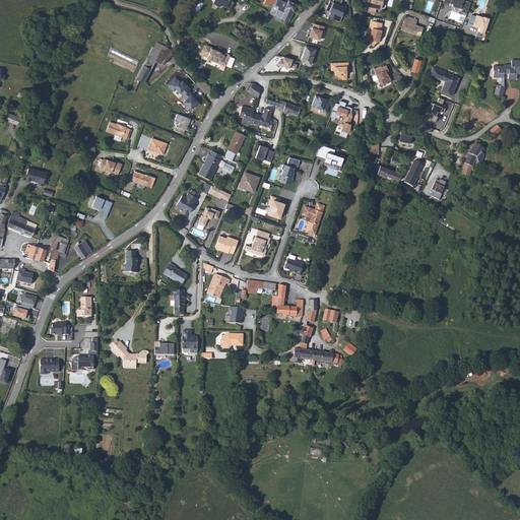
[(235,2),(230,0),(214,0),(212,4),(219,8),(221,4),(231,9),(235,2)]
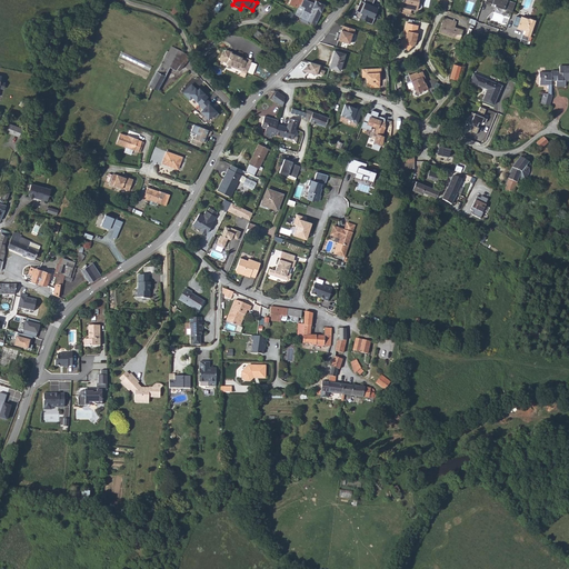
[(297,8),(295,13),(308,18),(308,19),(316,22),(317,21),(325,3),(316,0),(313,3),(307,0),(306,2),(302,1),(301,5),(299,3),(297,8)]
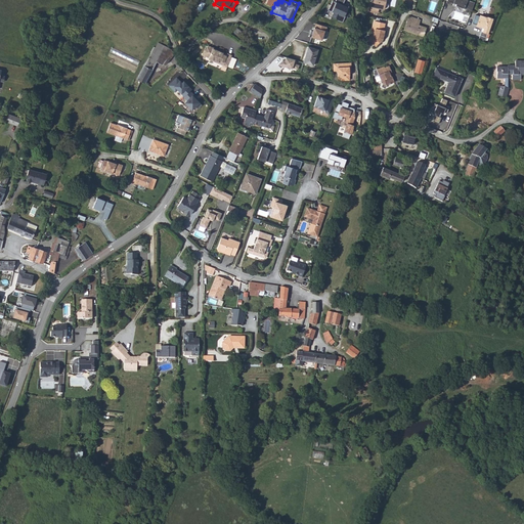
[(331,17),(341,23),(347,7),(341,5),(342,3),(343,0),(331,0),(326,10),(333,12),(331,17)]
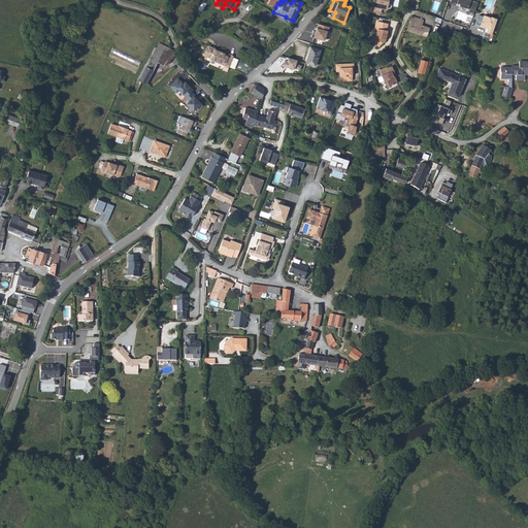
[(371,0),(370,6),(372,6),(371,11),(381,12),(382,7),(387,8),(388,0),(371,0)]
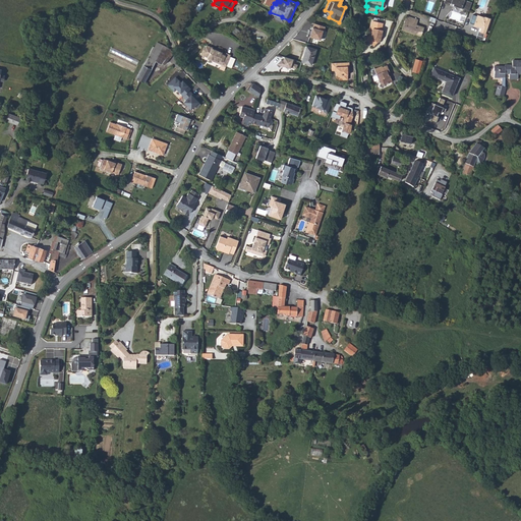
[(461,9),(468,11),(471,2),(466,0),(443,0),(450,3),(453,4),(453,6),(461,9)]
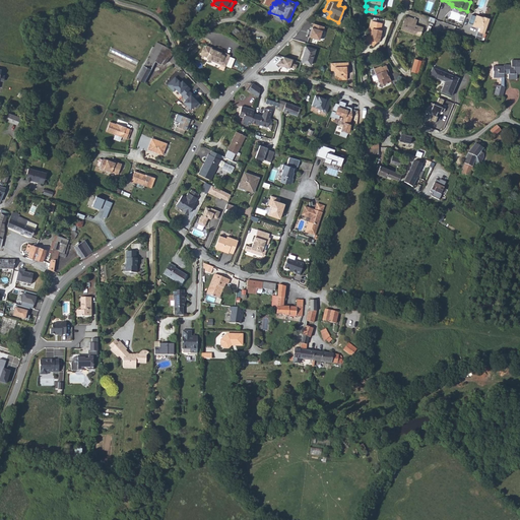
[(169,16),(172,7),(159,3),(156,12),(169,16)]
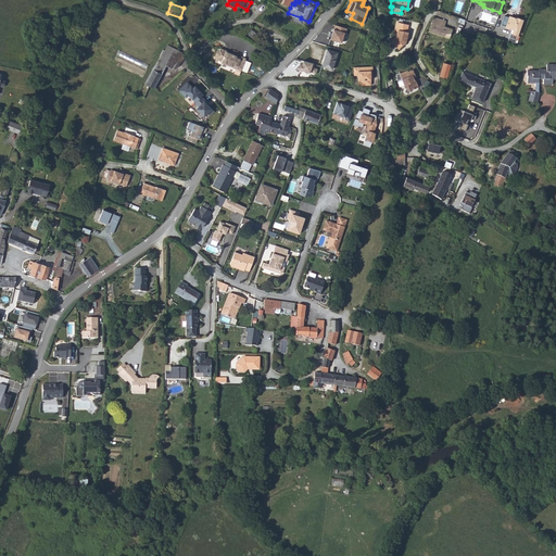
[(434,14),(432,20),(445,24),(446,19),(434,14)]
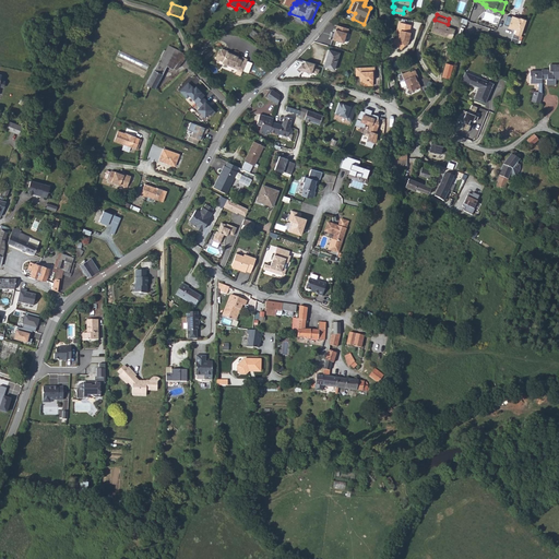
[(520,35),(525,20),(521,19),(513,16),(512,18),(508,15),(504,25),(509,26),(509,27),(515,30),(515,31),(516,32),(515,34),(520,35)]
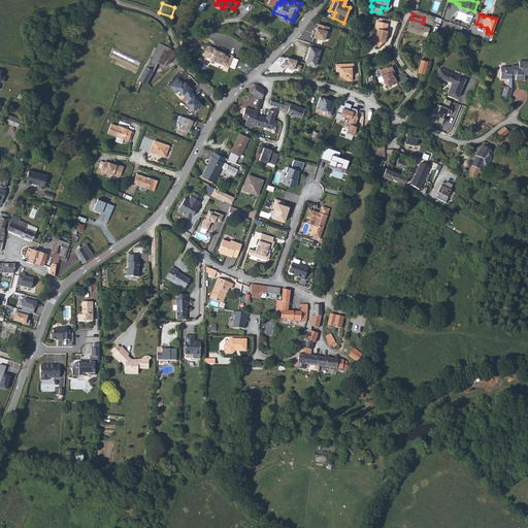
[(423,23),(410,19),(407,28),(427,34),(430,26),(423,23)]
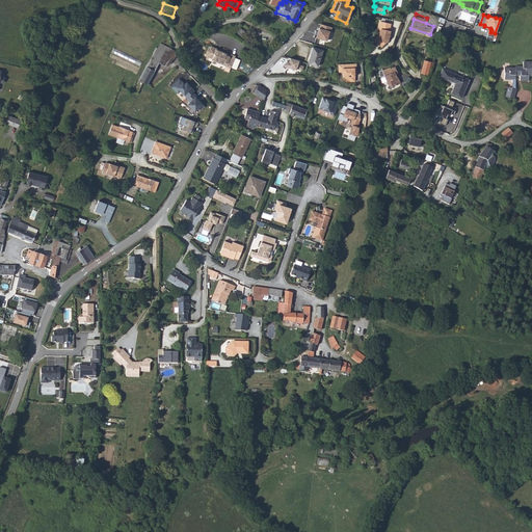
[(392,22),(381,21),(379,36),(376,41),(382,44),(382,46),(384,47),(391,38),(392,29),(391,29),(392,22)]
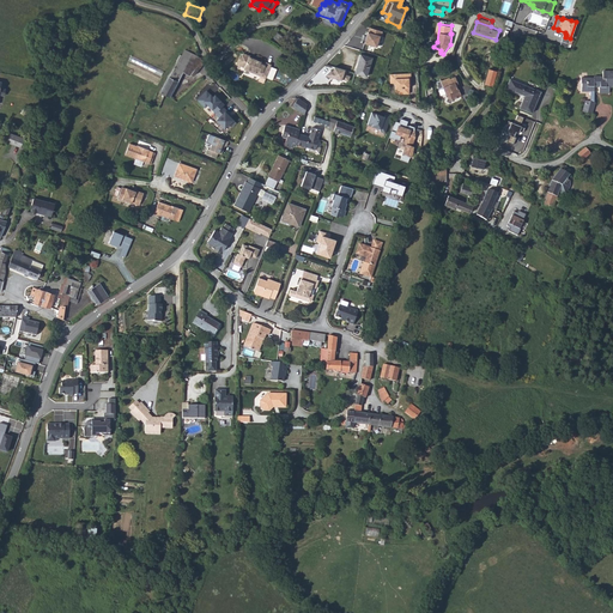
[(371,28),(366,43),(380,48),(384,32),(371,28)]
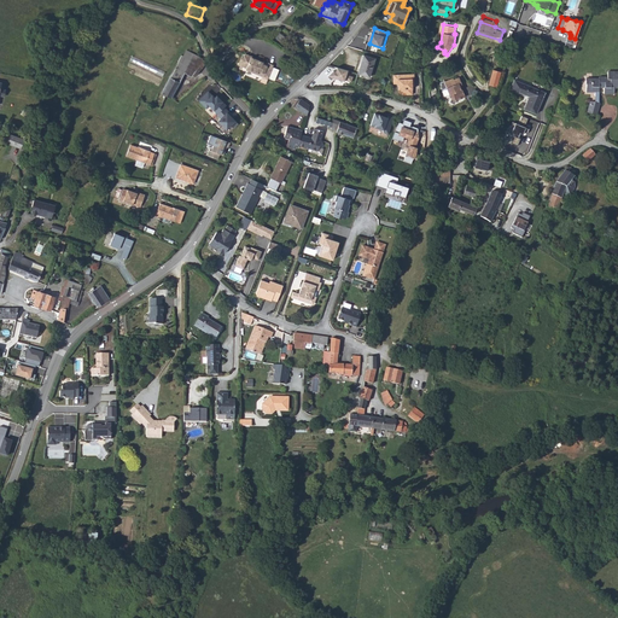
[(250,56),(244,53),(243,57),(240,57),(238,64),(245,66),(245,68),(262,75),(261,76),(267,79),(273,64),(267,62),(267,63),(262,60),(263,59),(256,58),(250,56)]
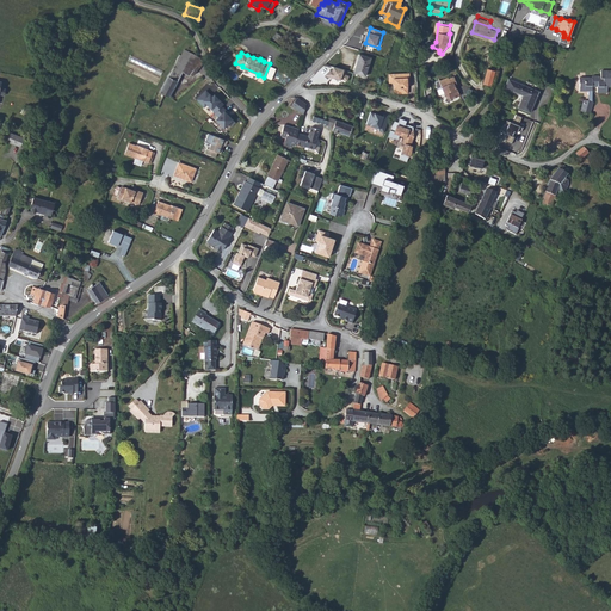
[(159,92),(162,93),(168,97),(185,68),(191,72),(191,71),(193,72),(196,72),(198,67),(197,65),(187,59),(179,54),(176,60),(177,61),(159,92)]
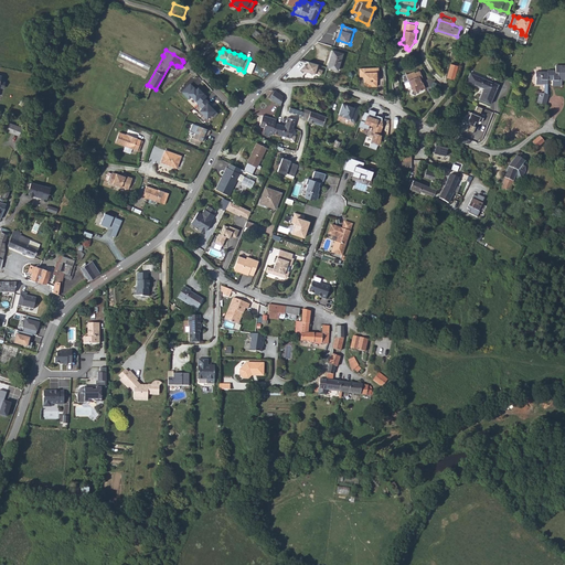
[(332,50),(328,67),(338,70),(342,53),(332,50)]
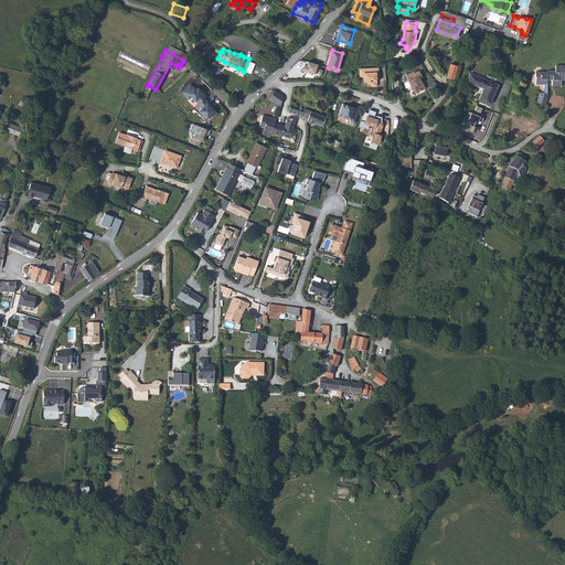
[(316,68),(317,66),(307,63),(307,66),(305,65),(299,71),(315,75),(315,74),(321,76),(322,71),(316,68)]
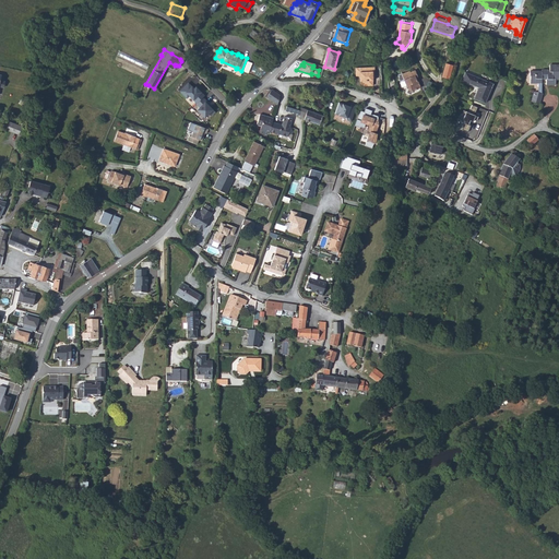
[(450,79),(453,64),(445,62),(442,76),(450,79)]
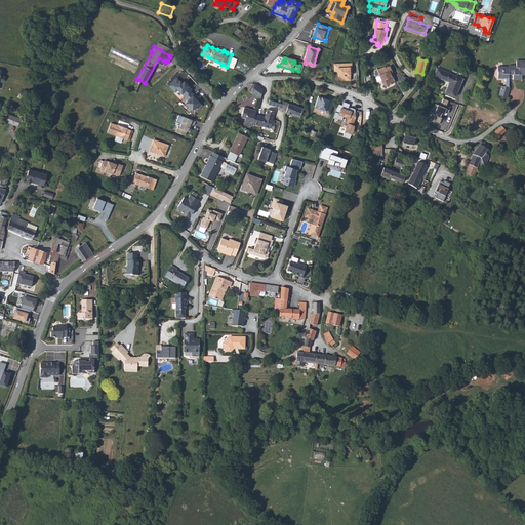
[(501,85),(498,94),(506,96),(510,86),(509,86),(509,73),(513,73),(513,78),(521,79),(521,73),(524,73),(524,59),(516,59),(516,66),(514,66),(514,65),(508,65),(508,66),(497,66),(497,70),(497,76),(506,76),(506,84),(506,85),(501,85)]
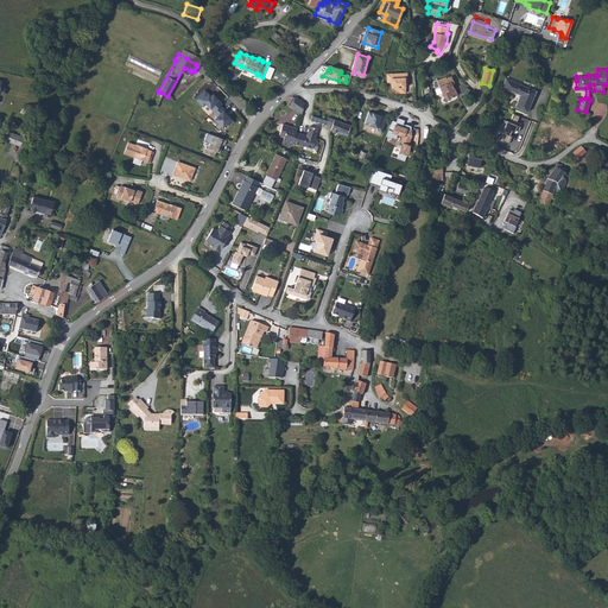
[(407,71),(387,73),(387,81),(390,81),(390,82),(391,81),(392,82),(391,83),(392,83),(392,89),(396,92),(406,92),(405,83),(407,83),(407,71)]
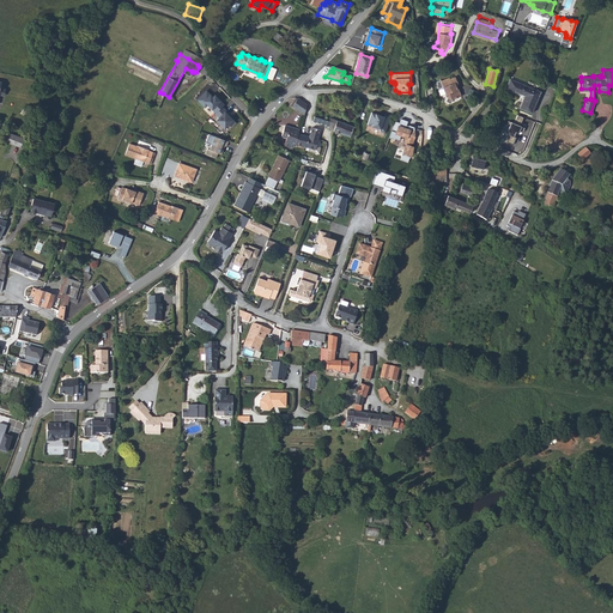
[(459,84),(456,76),(450,77),(450,76),(441,79),(441,78),(436,80),(437,83),(436,83),(438,87),(443,86),(445,92),(447,92),(448,96),(451,98),(461,95),(459,87),(457,87),(456,85),(459,84)]
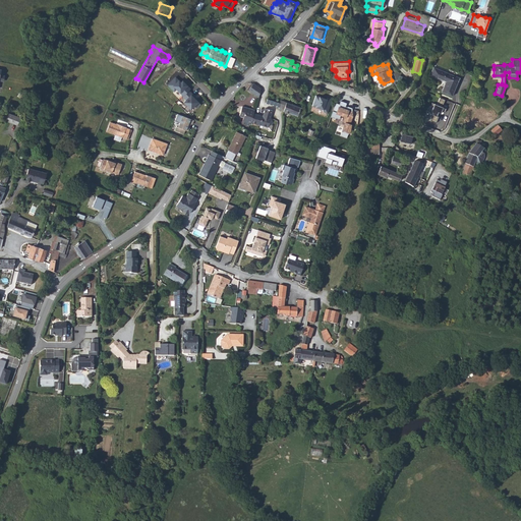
[(432,67),(430,74),(446,80),(442,91),(452,95),(459,77),(432,67)]
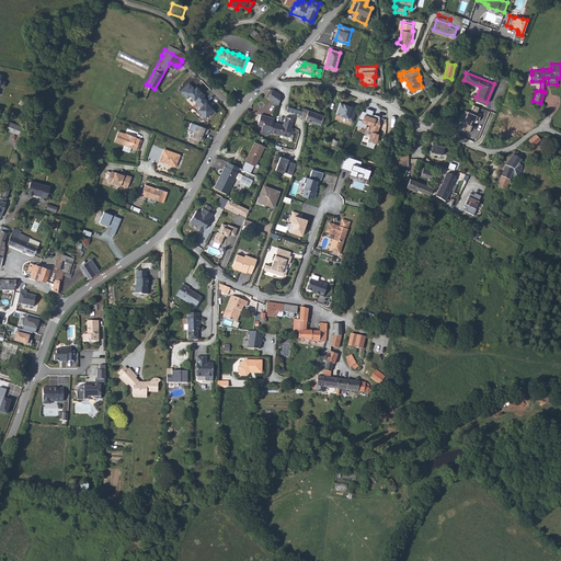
[(190,98),(196,104),(205,96),(196,88),(194,89),(189,83),(180,92),(187,100),(190,98)]
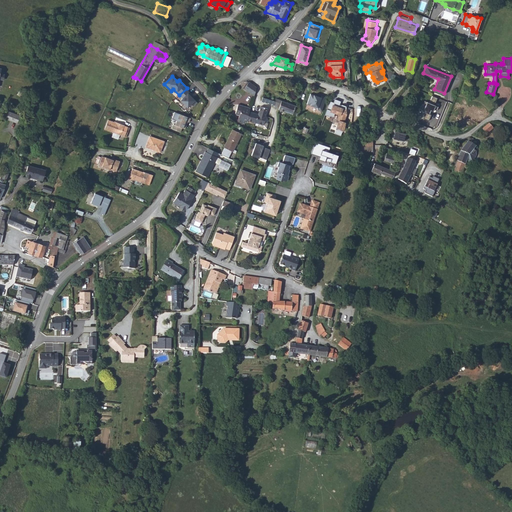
[(244,88),(250,92),(255,86),(248,81),(244,88)]
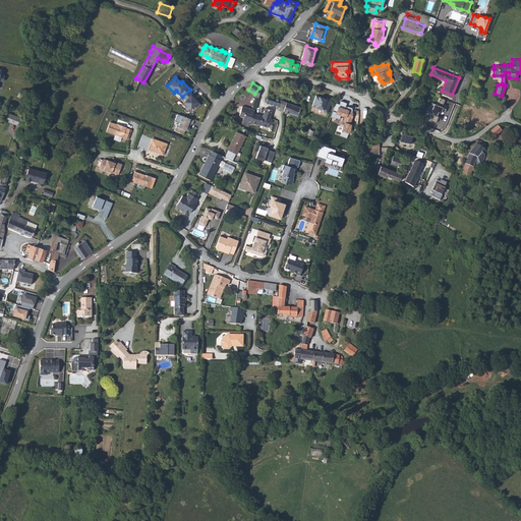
[(184,102),(191,110),(195,106),(197,108),(201,104),(196,100),(198,98),(190,90),(182,97),(185,100),(184,102)]
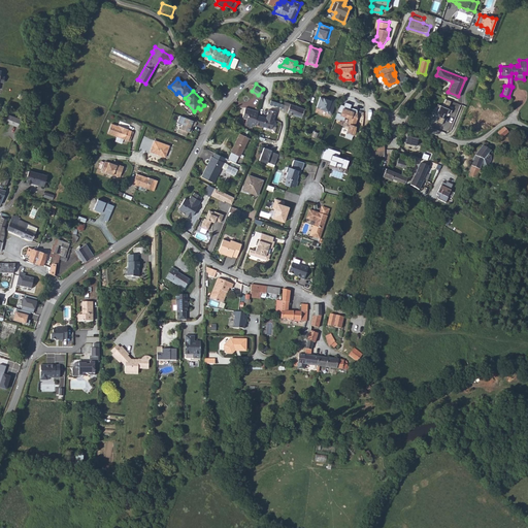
[(317,108),(327,111),(327,113),(332,116),(336,103),(331,101),(320,97),(317,108)]
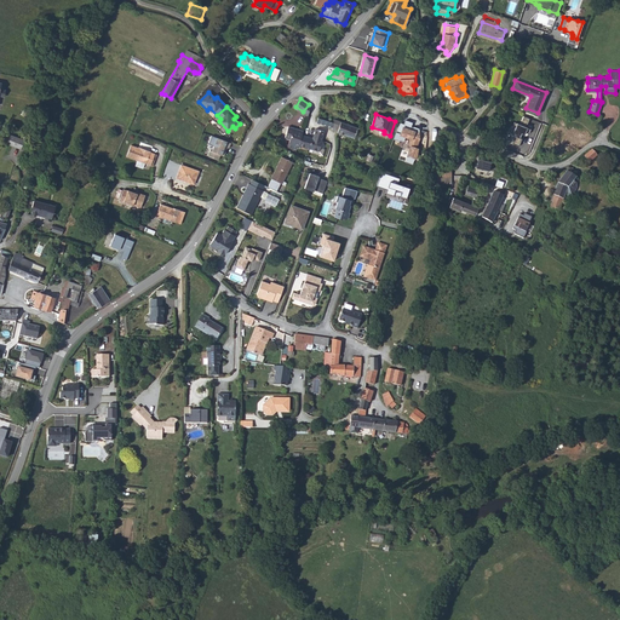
[(529,119),(523,116),(520,125),(514,122),(512,127),(515,128),(511,136),(515,137),(511,143),(518,147),(522,139),(520,138),(521,133),(524,135),(526,132),(527,133),(528,133),(530,130),(526,127),(529,119)]
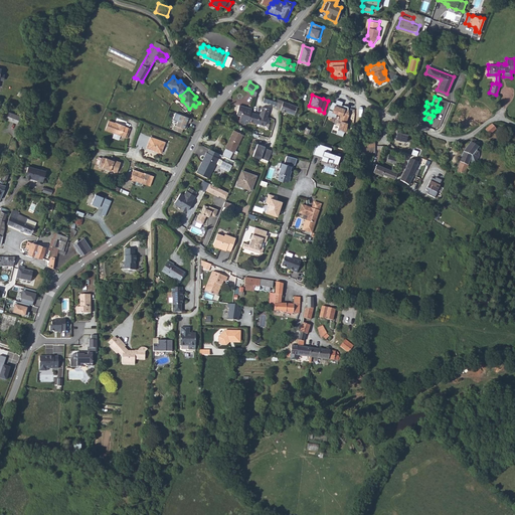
[(276,105),(276,108),(280,110),(295,116),(297,115),(298,115),(299,114),(300,114),(302,108),(278,99),(277,102),(276,105)]
